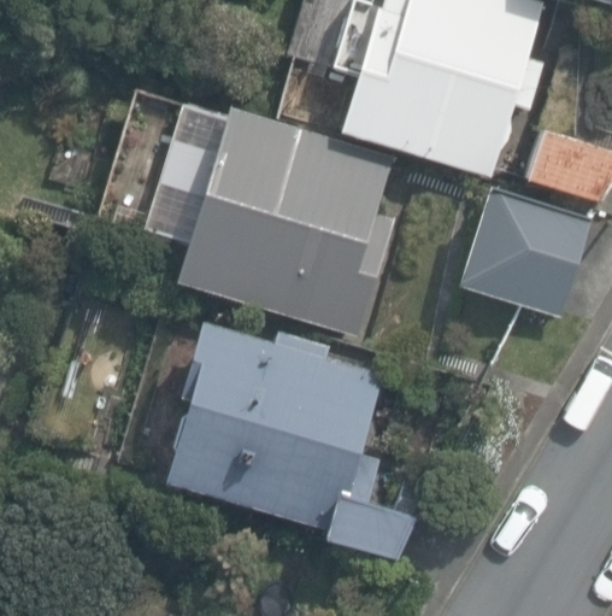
[(539,0),(411,0),(407,12),(378,4),(340,134),(488,177),(539,0)]
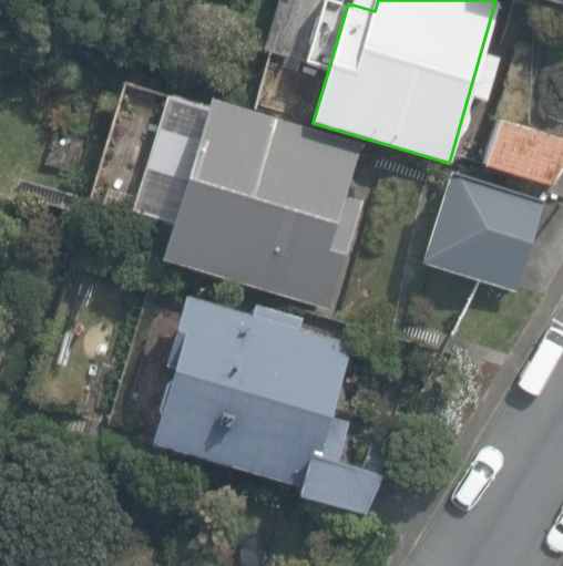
[(364,147),(214,100),(163,258),(328,310),(364,198),(348,194),(364,147)]
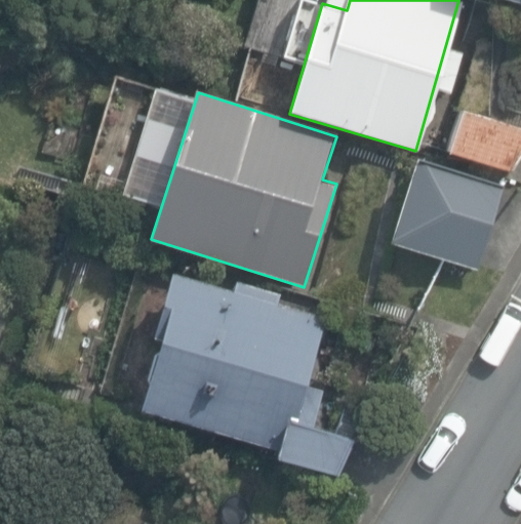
[(110,118),(70,108),(51,182),(91,192),(110,118)]
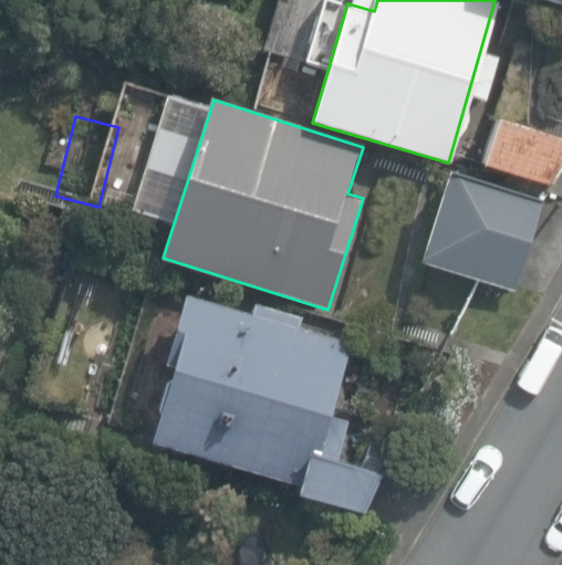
[(561,155),(561,138),(496,117),(480,163),(552,187),(561,155)]
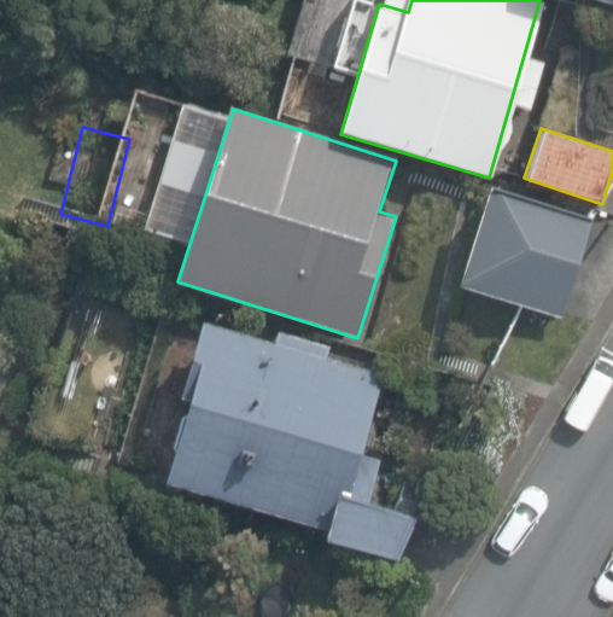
[(595,217),(496,184),(462,283),(561,316),(595,217)]
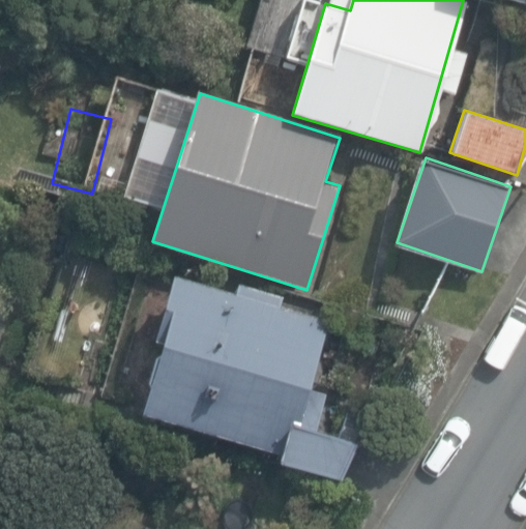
[(237,293),(178,274),(157,339),(171,343),(148,411),(286,456),(283,463),(342,481),(355,440),(301,422),(334,317),(285,301),(287,294),(241,280),(237,293)]
